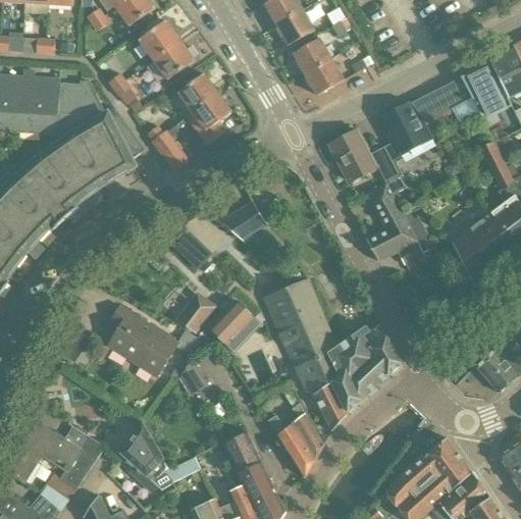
[(121,0),(114,5),(128,26),(154,7),(149,0),(121,0)]
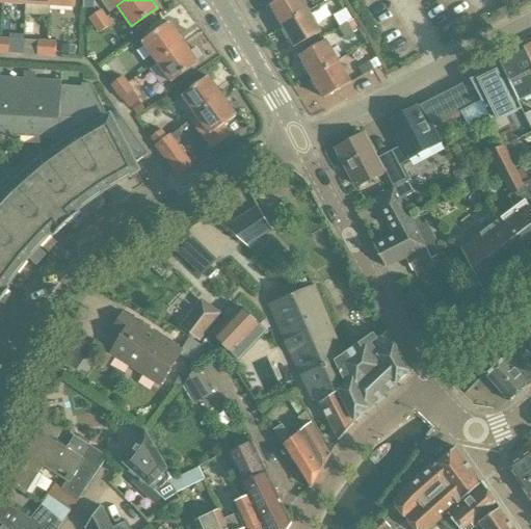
[(281,24),(308,8),(302,0),(272,0),(268,3),(281,24)]
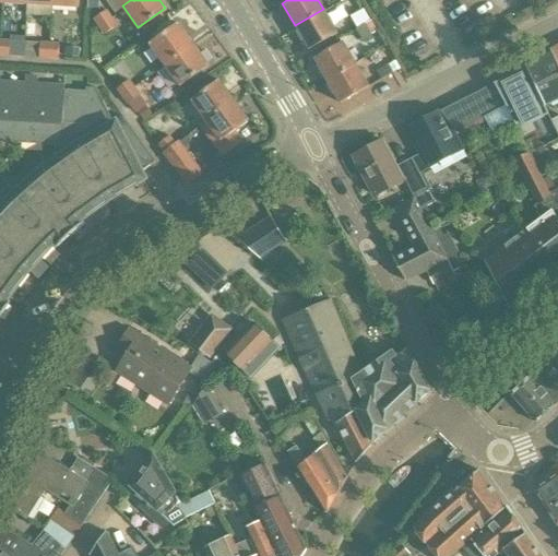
[(356,25),(369,16),(364,7),(351,15),(356,25)]
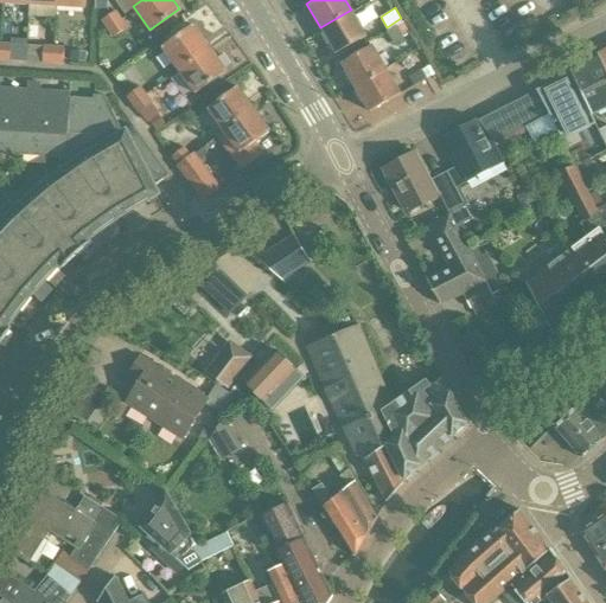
[(108,25),(119,17),(114,10),(102,17),(108,25)]
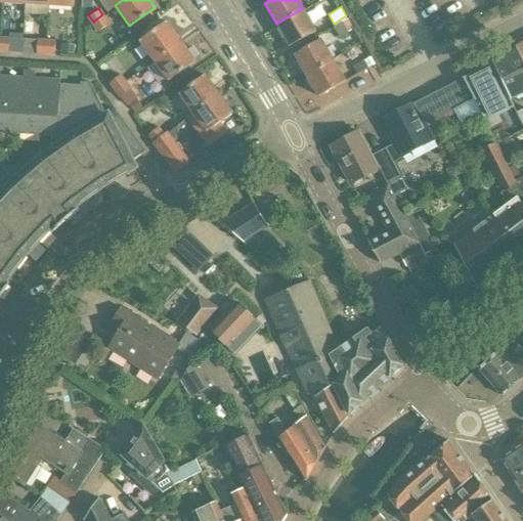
[(303,8),(276,24),(289,45),(309,33),(315,30),(309,19),(303,8)]
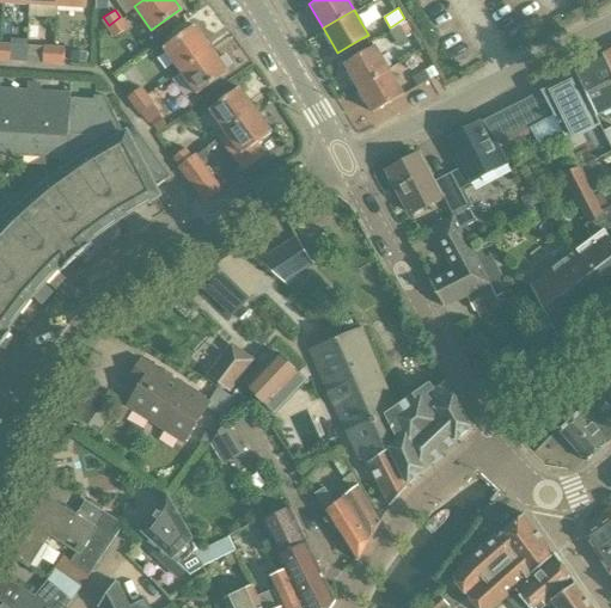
[(120,17),(109,25),(114,35),(126,26),(120,17)]
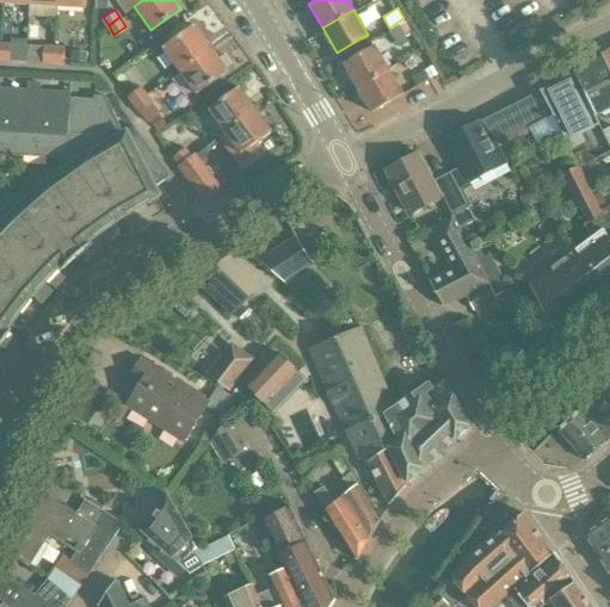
[(404,18),(389,28),(398,42),(408,36),(408,33),(412,31),(404,18)]
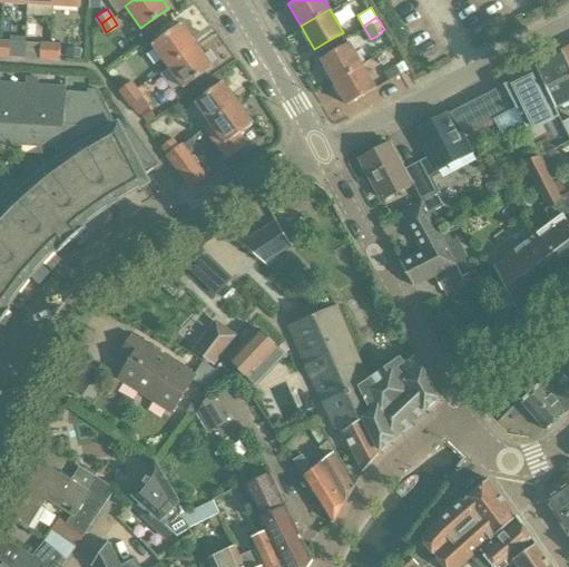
[(167,64),(195,42),(179,21),(151,41),(167,64)]
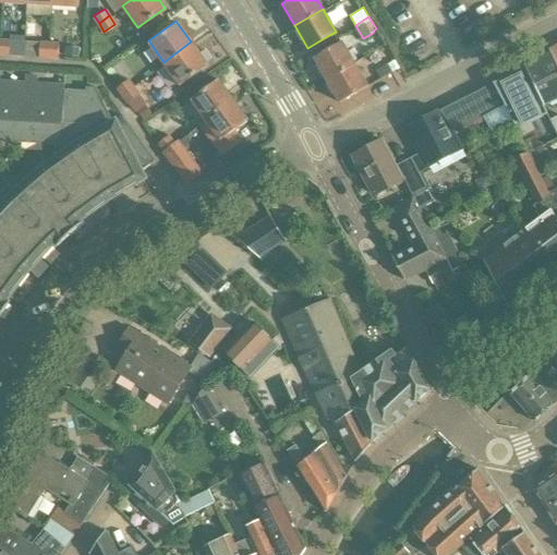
[(313,57),(325,79),(354,62),(341,39),(329,47),(313,57)]
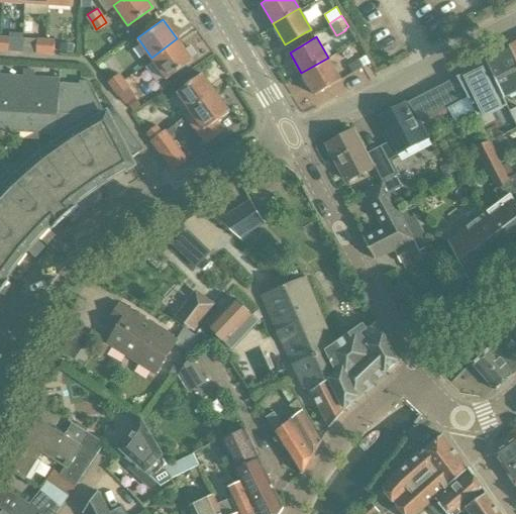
[(42,52),(43,38),(35,37),(35,50),(42,52)]
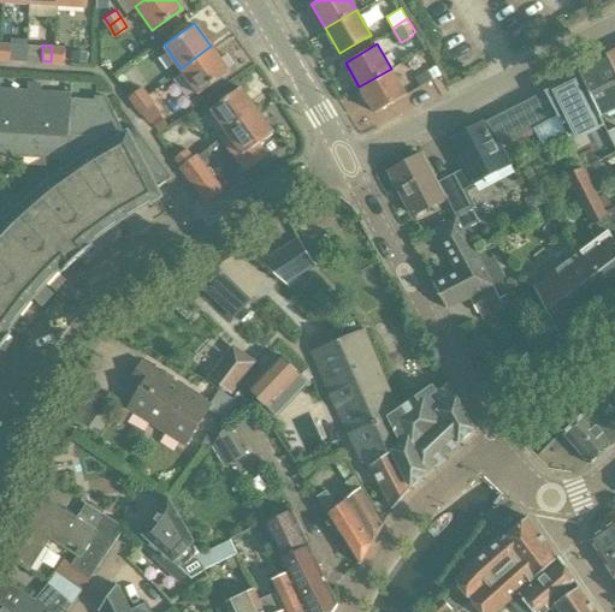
[(52,46),(51,61),(63,63),(64,46),(52,46)]
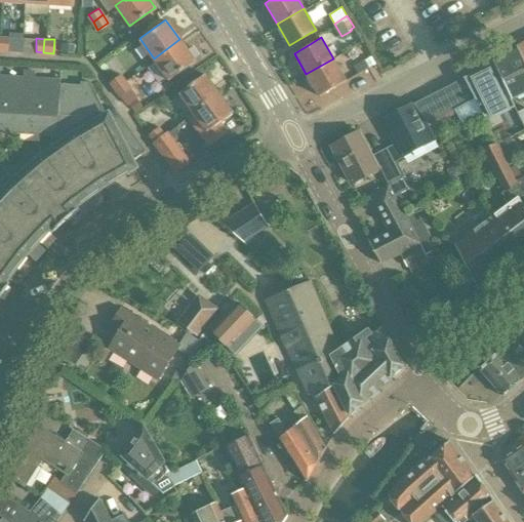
[(179,39),(154,58),(168,79),(195,61),(179,39)]
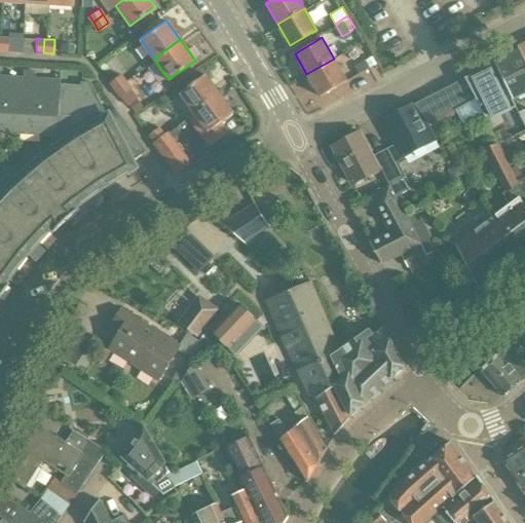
[(519,48),(493,61),(493,63),(512,99),(524,91),(524,61),(519,48)]
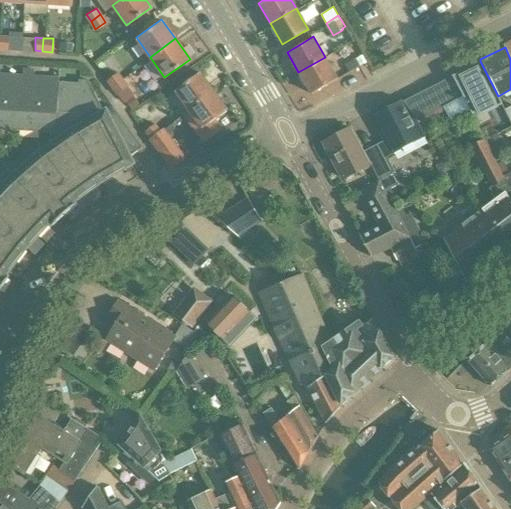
[(311,93),(337,78),(325,57),(298,72),(302,79),(311,93)]
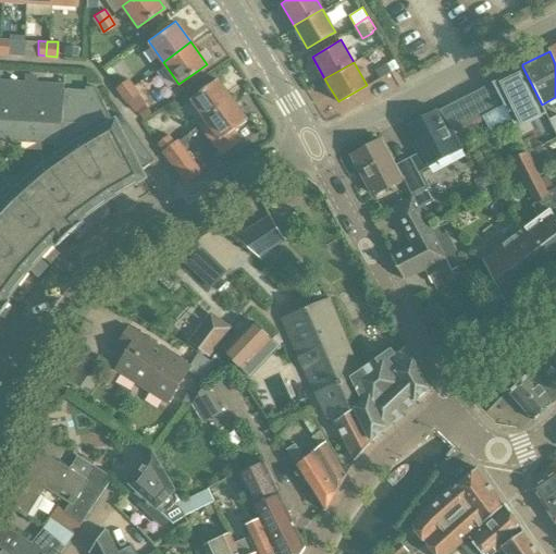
[(380,77),(391,71),(386,63),(374,70),(380,77)]
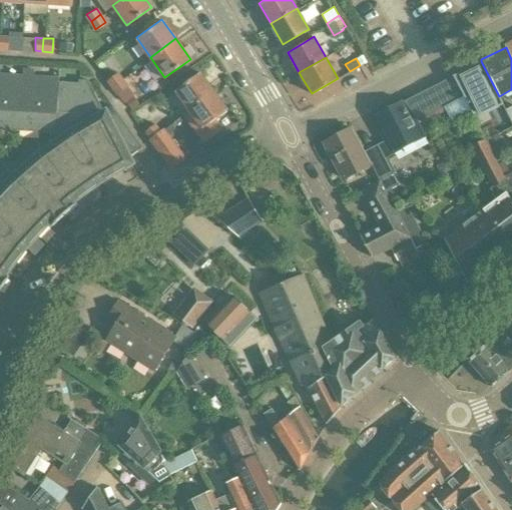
[(465,69),(453,75),(463,93),(470,109),(472,113),(484,107),(485,111),(498,104),(502,103),(499,96),(481,61),(470,66),(472,70),(467,73),(465,69)]
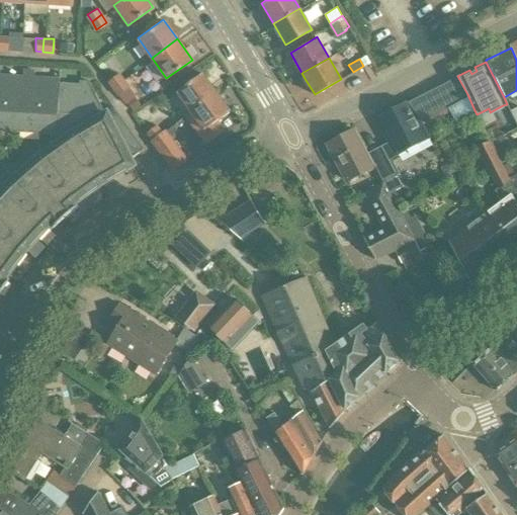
[(0,291),(9,278),(5,275),(25,250),(48,226),(51,229),(78,204),(75,201),(102,181),(132,165),(128,158),(143,148),(113,106),(104,112),(93,90),(88,80),(78,79),(78,82),(59,81),(59,71),(58,71),(58,77),(33,76),(33,69),(22,69),(21,75),(0,73),(0,126),(3,125),(3,122),(20,123),(19,126),(25,129),(31,130),(37,129),(38,124),(54,125),(53,143),(53,144),(36,156),(7,182),(0,189),(0,291)]
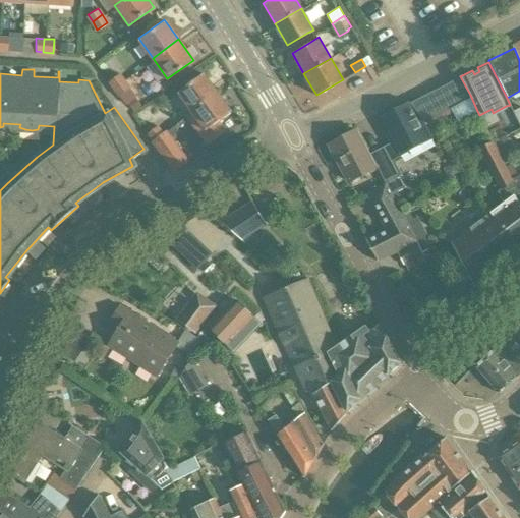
[(113,85),(123,78),(119,71),(108,79),(113,85)]
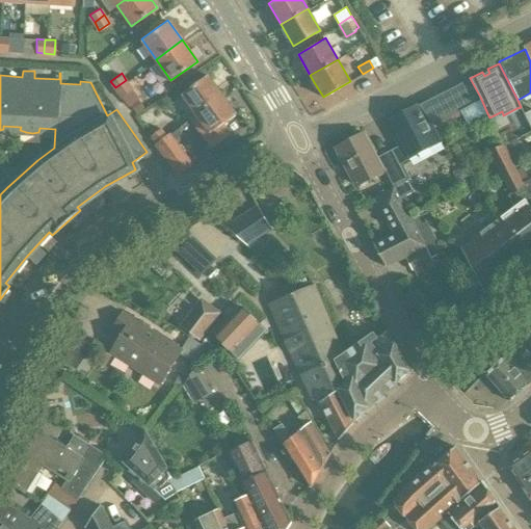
[(194,112),(220,94),(206,74),(180,93),(194,112)]
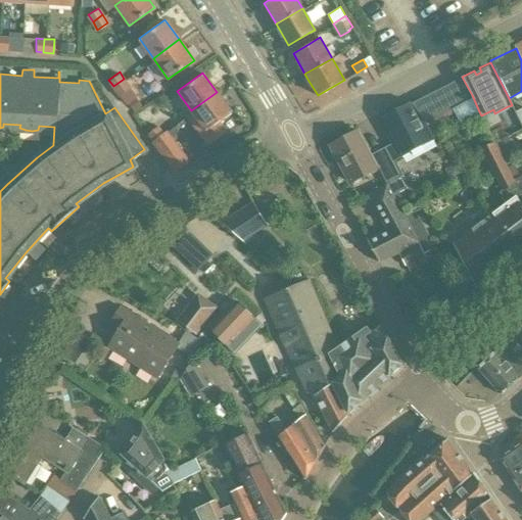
[(462,77),(410,102),(410,103),(420,122),(423,120),(452,105),(459,122),(479,111),(472,95),(462,77)]
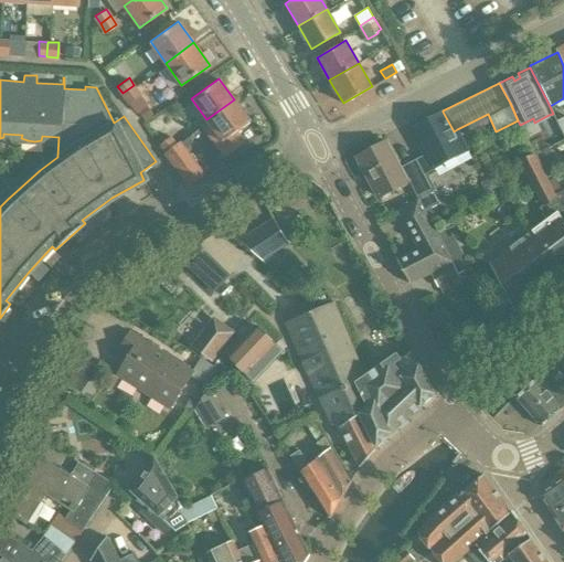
[(134,85),(123,93),(128,102),(140,93),(134,85)]
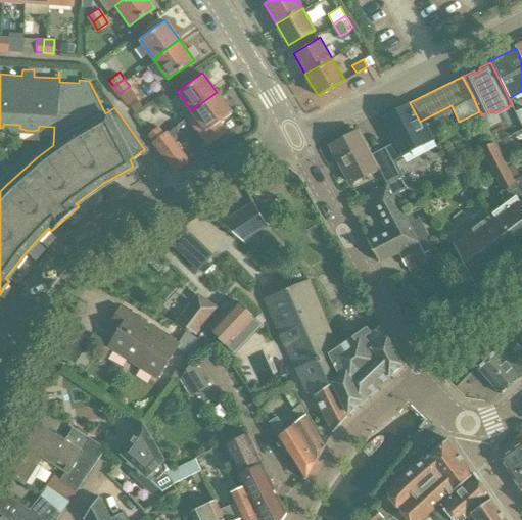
[(231,111),(217,92),(191,110),(185,115),(206,144),(227,130),(220,120),(231,111)]
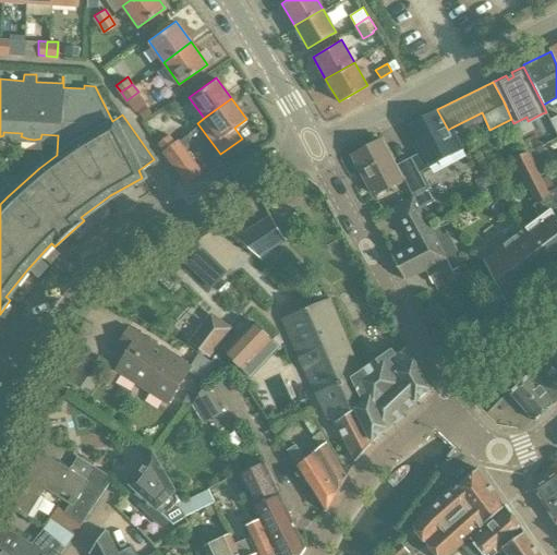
[(144,101),(135,107),(143,118),(150,112),(144,101)]
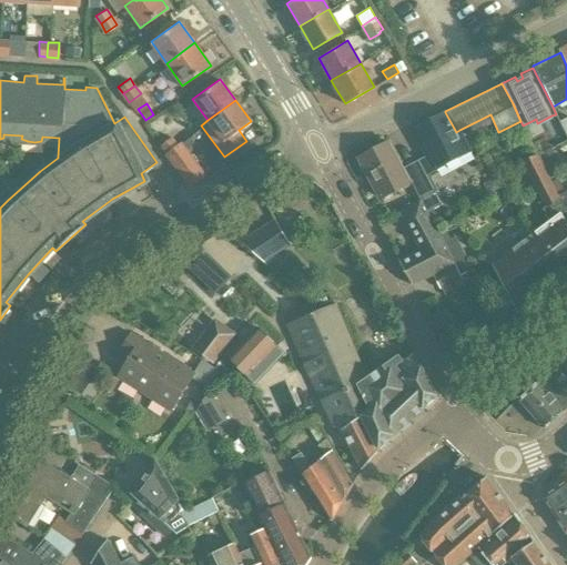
[(405,165),(402,168),(409,181),(418,199),(419,199),(426,211),(441,203),(434,191),(437,189),(428,171),(471,149),(464,137),(459,130),(456,132),(445,112),(445,111),(444,111),(415,127),(431,157),(406,170),(405,165)]
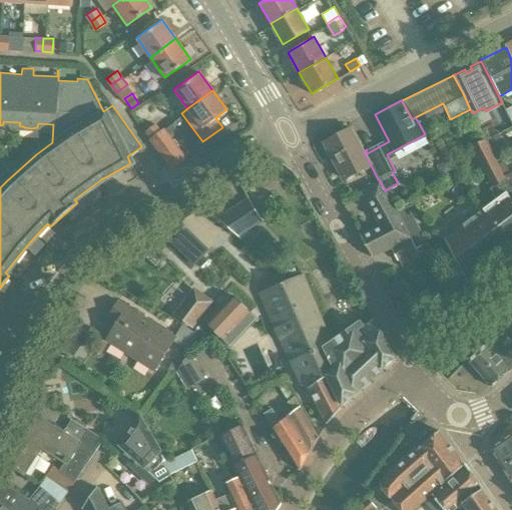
[(148,137),(159,129),(154,122),(143,130),(148,137)]
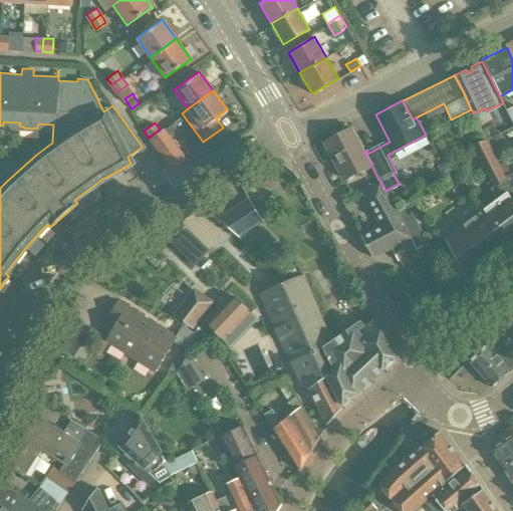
[(350,128),(324,141),(343,178),(370,164),(363,152),(350,128)]
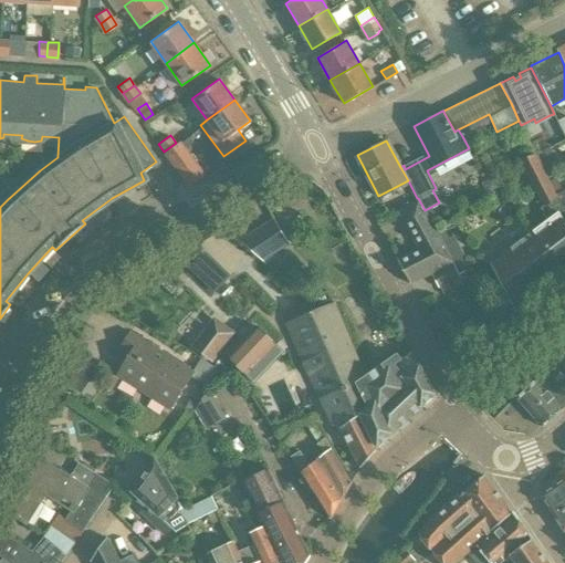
[(203,174),(180,142),(165,153),(189,185),(203,174)]
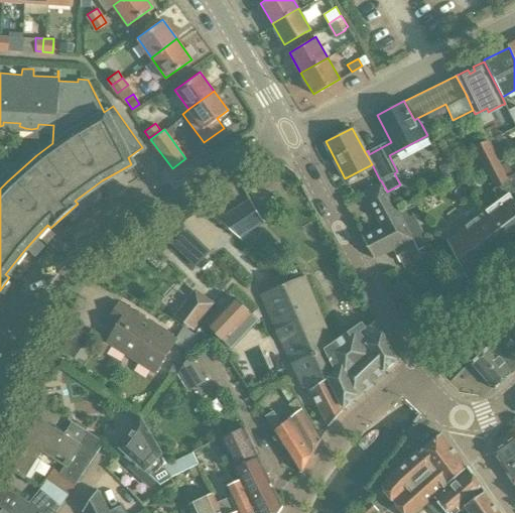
[(474,146),(493,184),(507,176),(489,139),(474,146)]
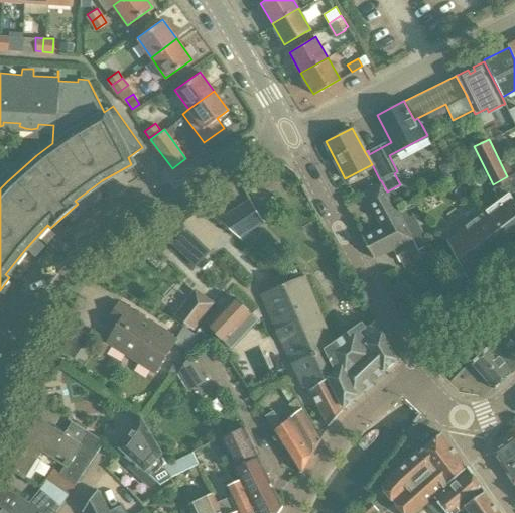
[(486,210),(514,248),(514,247),(514,206),(512,200),(514,198),(514,190),(513,186),(507,176),(493,184),(490,186),(493,193),(498,200),(486,210)]
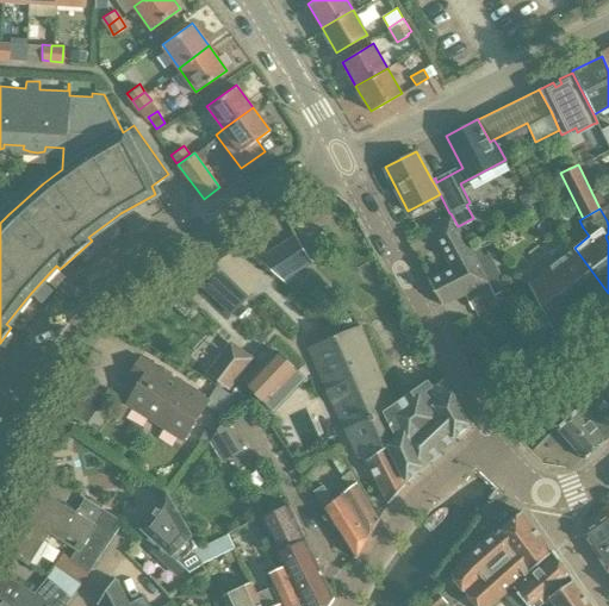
[(451,266),(427,277),(441,304),(464,293),(488,282),(476,258),(458,226),(451,213),(429,225),(451,266)]
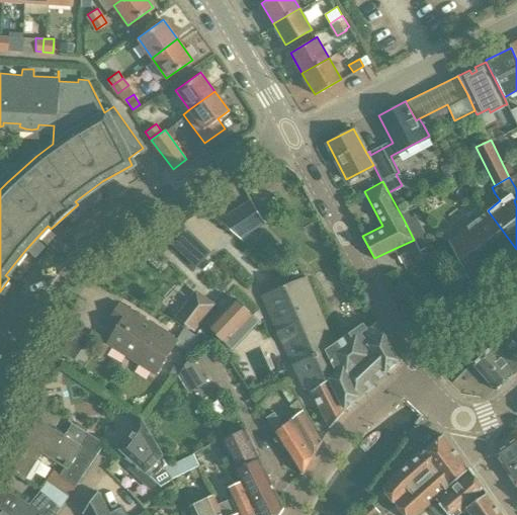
[(218,218),(239,237),(262,222),(249,198),(247,199),(218,218)]
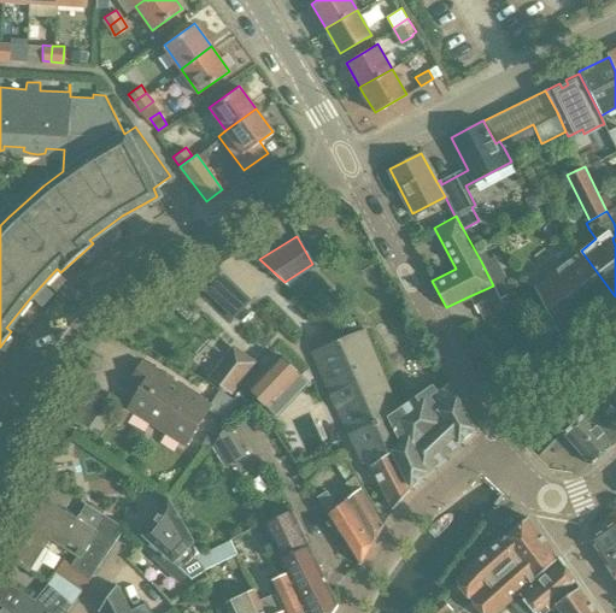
[(615,296),(581,251),(535,284),(563,336),(615,296)]
